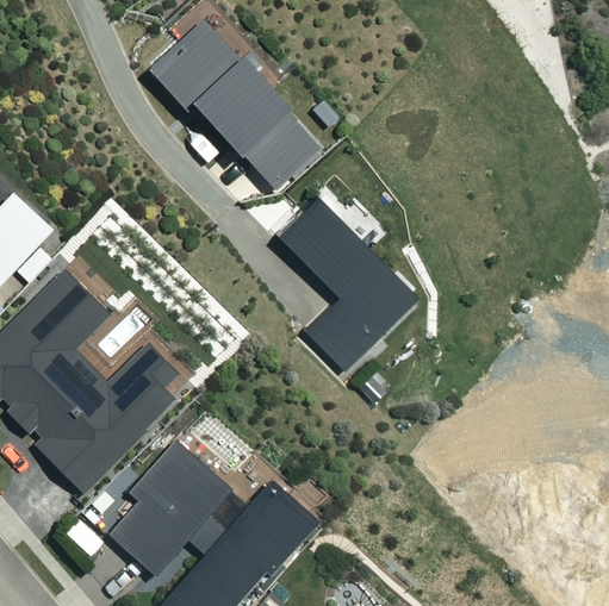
[(321,148),(205,25),(153,74),(186,108),(192,102),(274,191),(321,148)]
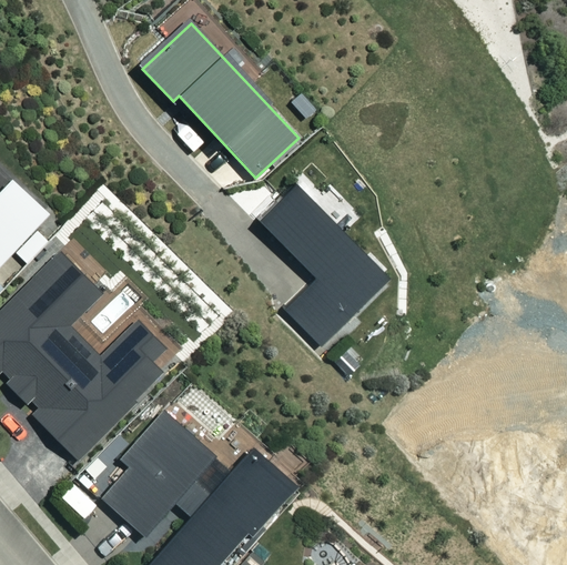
[(0,263),(16,250),(28,262),(48,243),(36,231),(50,217),(16,181),(0,195),(0,263)]
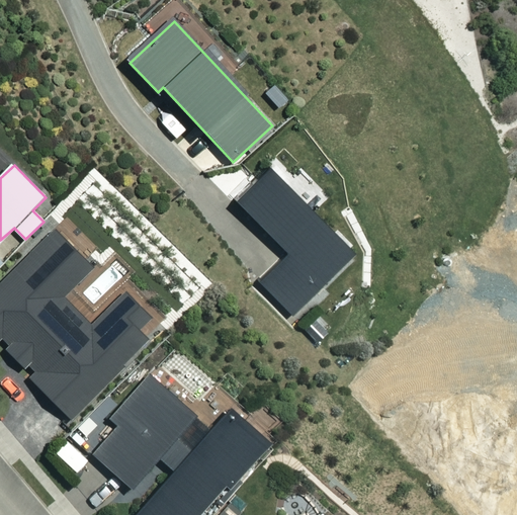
[(353,256),(271,170),(239,201),(287,252),(258,280),(291,315),(353,256)]
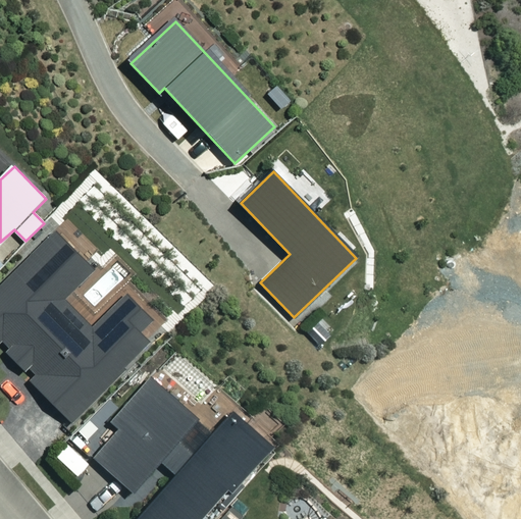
[(93,271),(57,230),(0,280),(0,342),(66,418),(149,345),(139,332),(152,321),(131,298),(95,329),(65,297),(93,271)]
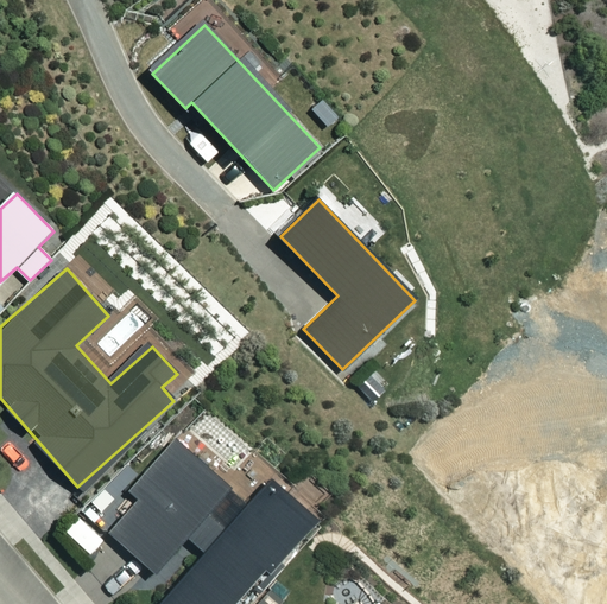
[(228,489),(176,439),(128,489),(137,496),(107,527),(152,570),(228,489)]
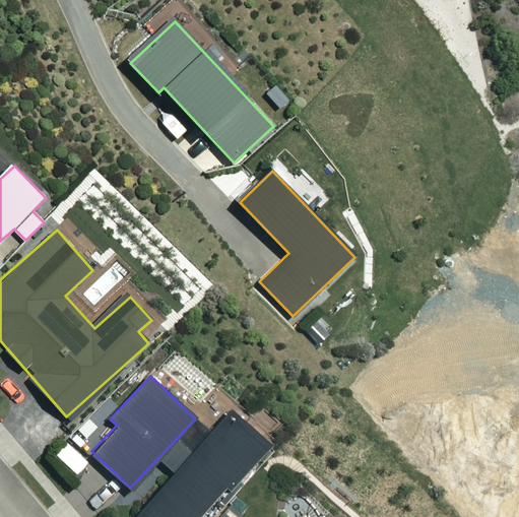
[(200,516),(269,447),(234,411),(134,514),(136,516),(200,516)]
